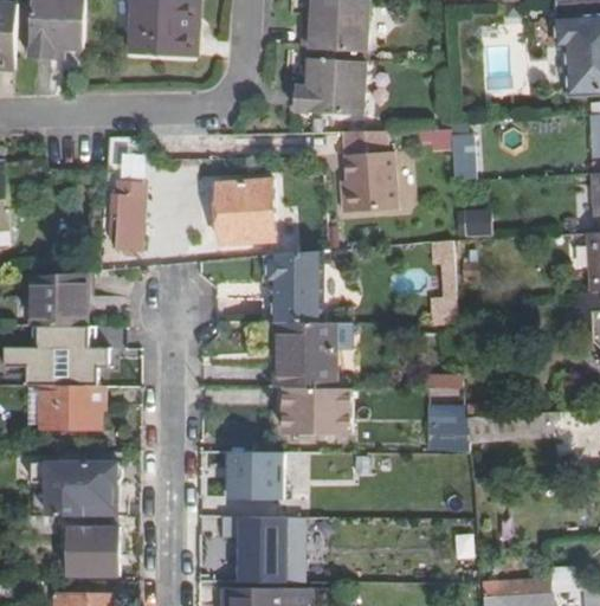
[(81,58),(83,0),(31,0),(27,64),(50,65),(50,57),(81,58)]
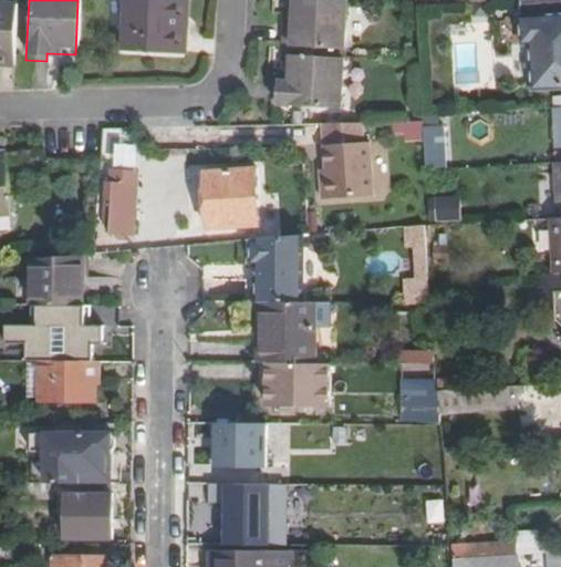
[(107,0),(107,18),(120,19),(120,0),(107,0)]
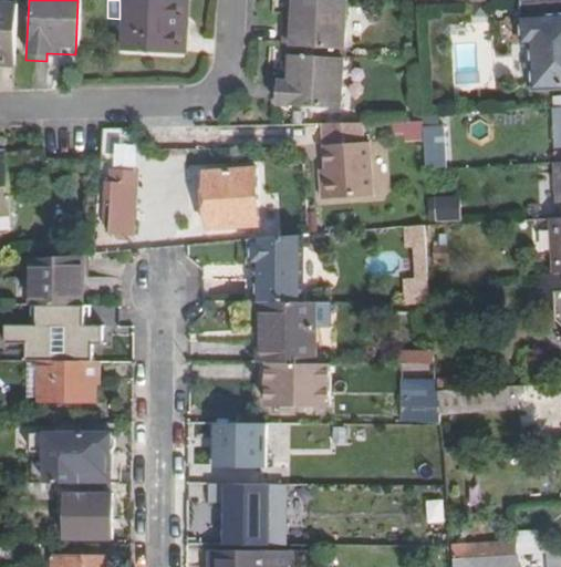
[(175,17),(185,18),(185,1),(167,0),(124,0),(122,51),(173,54),(175,17)]
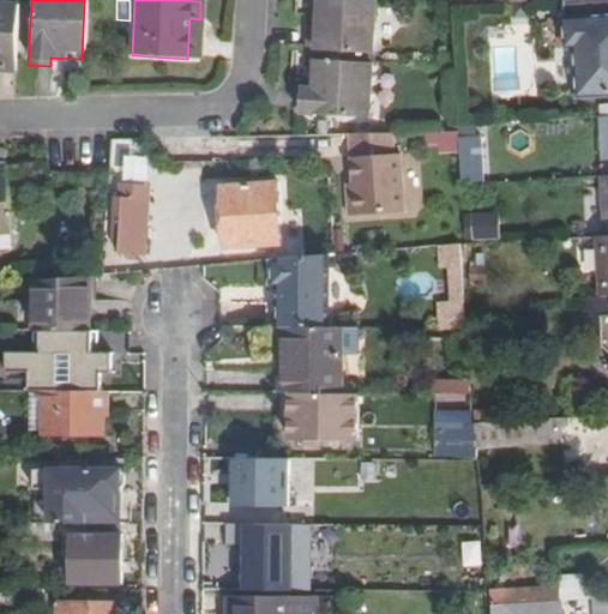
[(374,65),(378,1),(343,0),(319,0),(318,28),(309,28),(307,50),(338,52),(338,64),(374,65)]
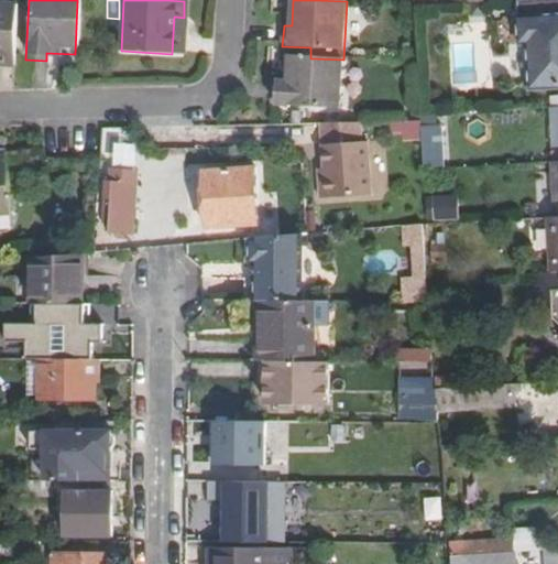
[(495,0),(488,0),(482,0),(482,15),(496,14),(495,0)]
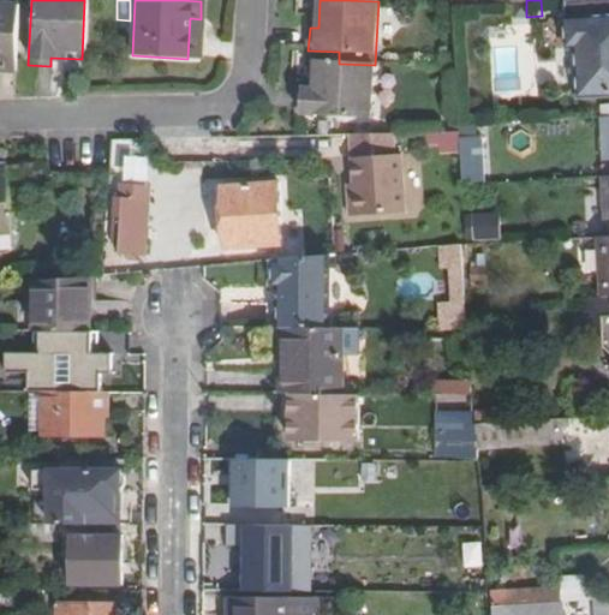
[(573,91),(608,90),(608,0),(557,0),(562,51),(571,49),(573,91)]
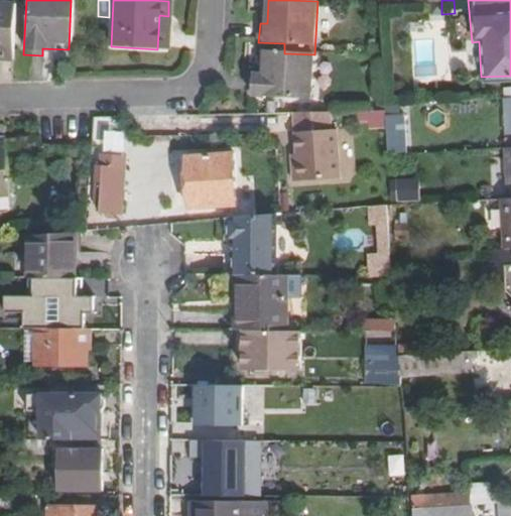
[(0,55),(10,56),(13,8),(0,7),(0,55)]
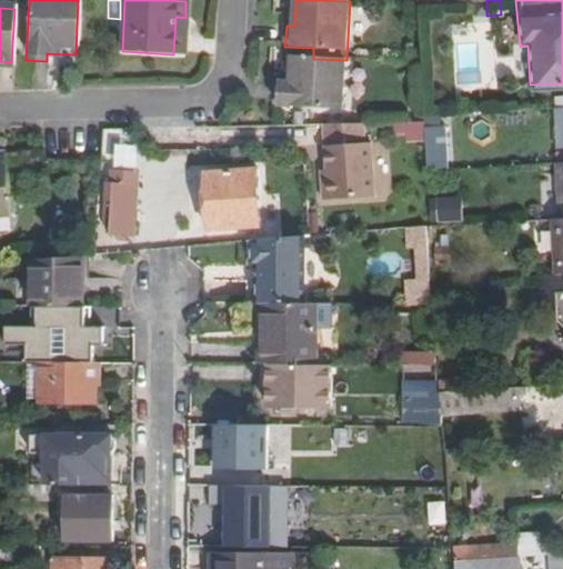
[(176,17),(173,55),(183,55),(186,18),(176,17)]
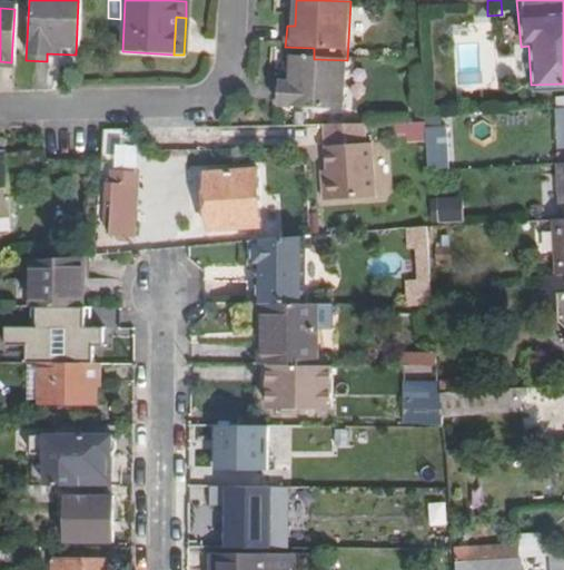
[(345,108),(347,60),(314,59),(314,48),(285,47),(285,57),(290,58),(289,82),(282,82),(280,105),(345,108)]
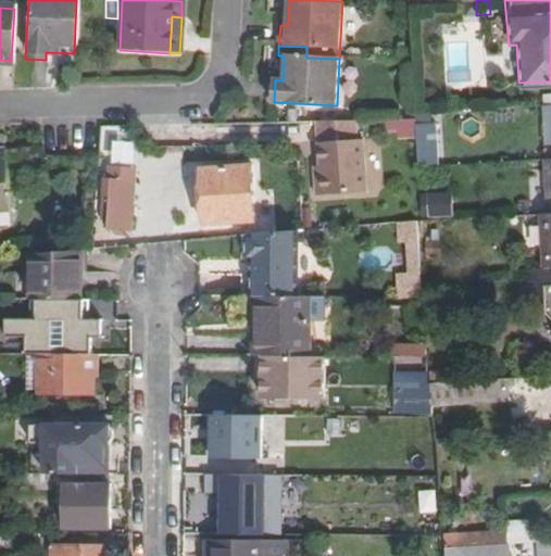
[(413,116),(413,118),(413,128),(424,128),(424,116),(413,116)]
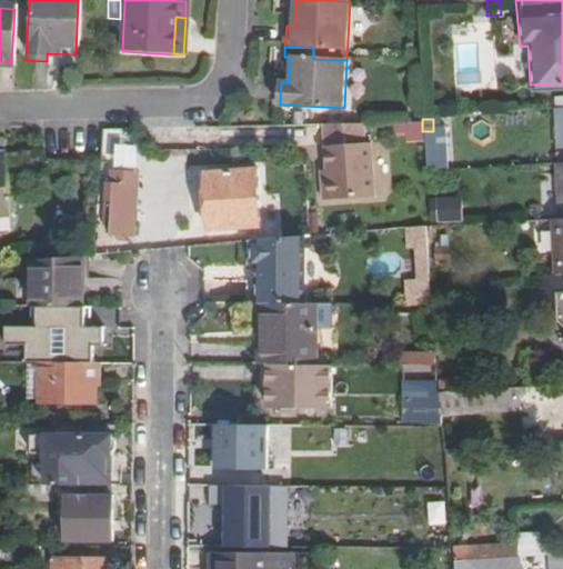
[(360,125),(321,126),(324,168),(327,198),(372,195),(367,140),(361,141),(360,125)]
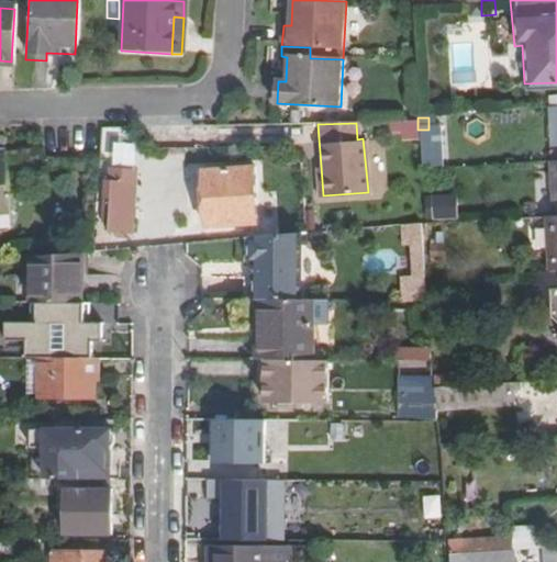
[(556,159),(547,160),(548,177),(550,215),(556,214),(556,159)]
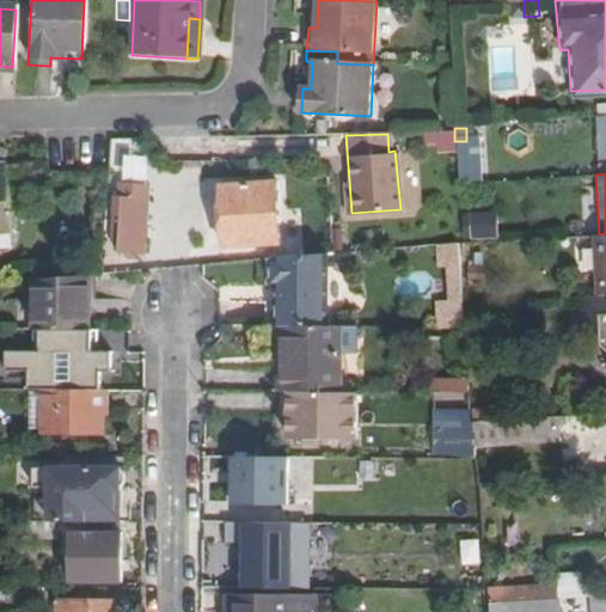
[(105,257),(104,274),(140,271),(146,187),(118,184),(117,196),(108,196),(106,218),(116,218),(112,257),(105,257)]
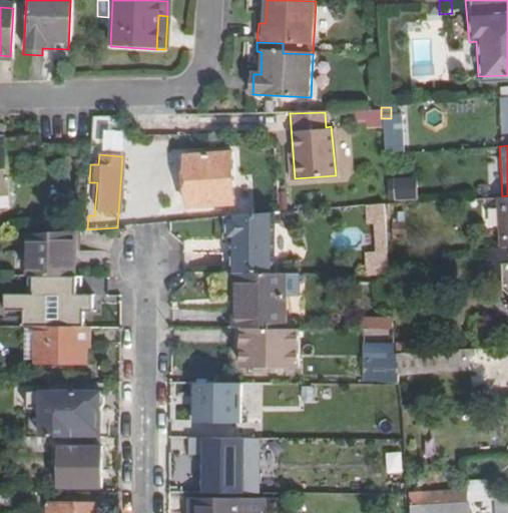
[(184,207),(229,204),(227,155),(181,156),(184,207)]
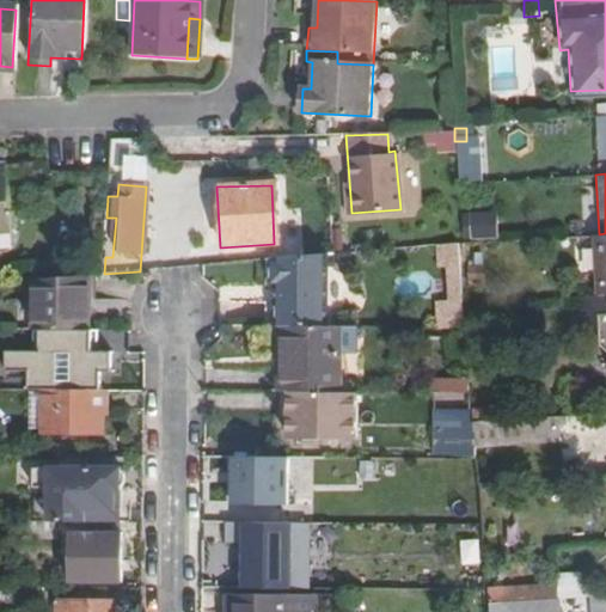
[(469,234),(494,233),(491,209),(466,210),(469,234)]
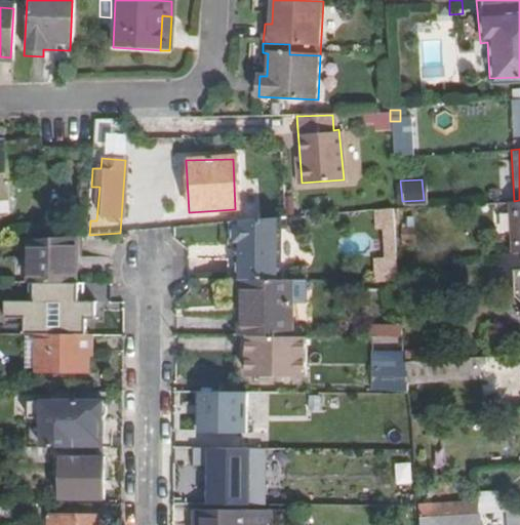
[(519,200),(514,201),(506,201),(509,252),(517,252),(519,251),(519,200)]
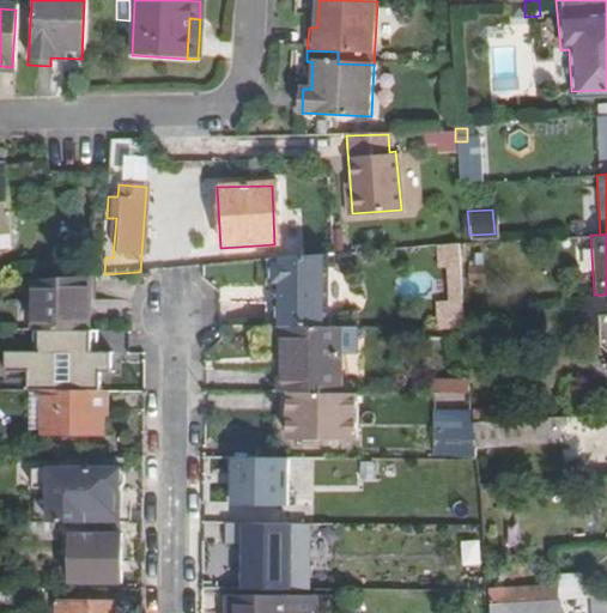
[(466,326),(465,299),(461,241),(439,242),(439,266),(448,266),(450,302),(441,302),(442,326),(466,326)]
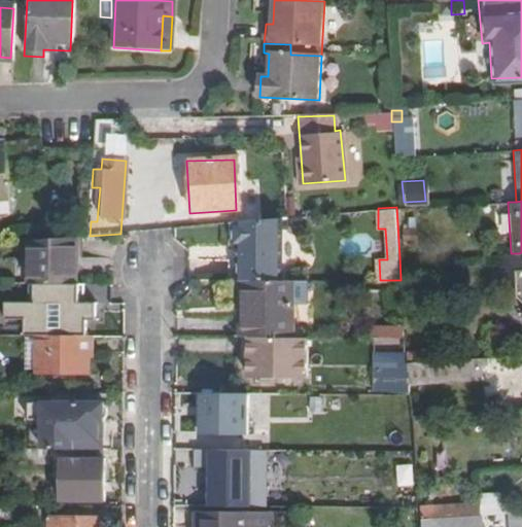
[(243,280),(284,280),(284,217),(233,222),(233,246),(238,246),(238,280),(243,280)]
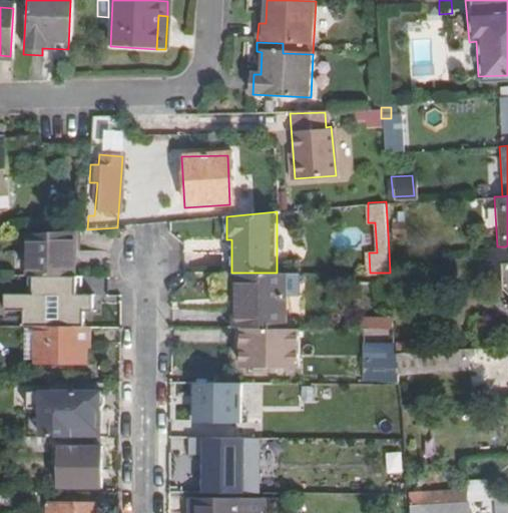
[(74,230),(29,234),(26,277),(32,277),(57,277),(71,277),(74,230)]
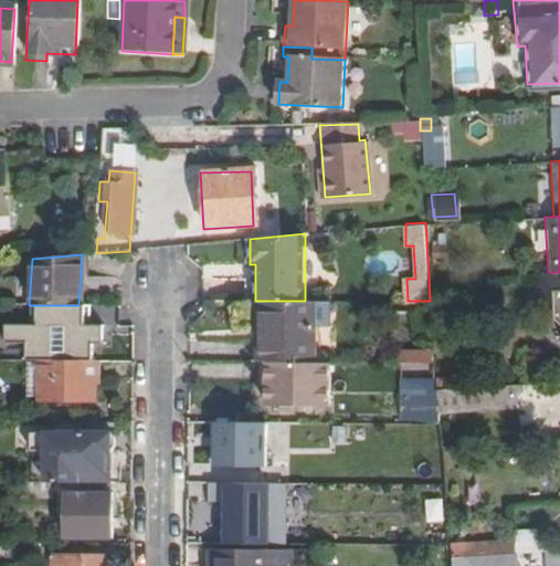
[(264,360),(314,360),(314,325),(314,301),(305,301),(261,301),(260,360),(264,360)]
